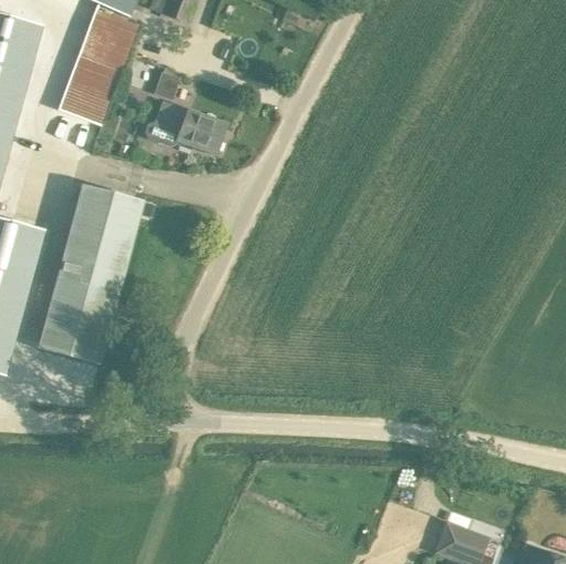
[(91,0),(129,16),(135,0),(91,0)]
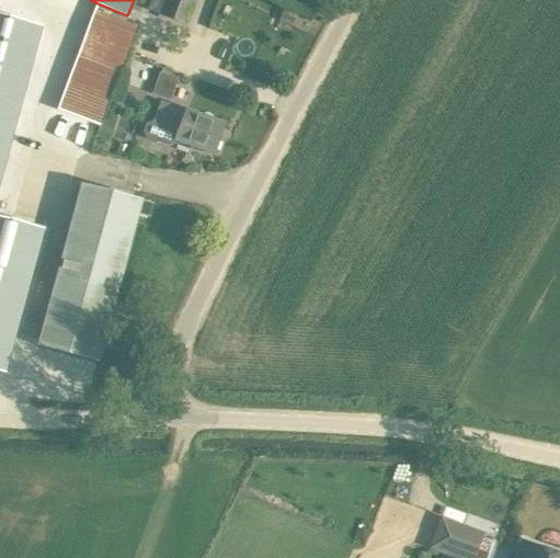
[(153,0),(151,8),(185,21),(193,0),(153,0)]
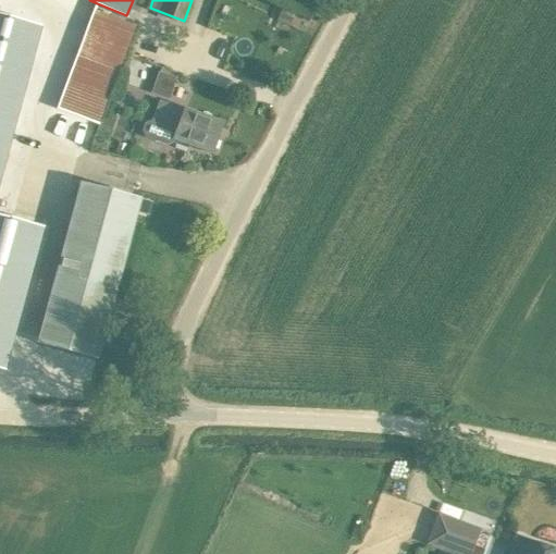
[(99,121),(134,22),(93,8),(58,106),(99,121)]
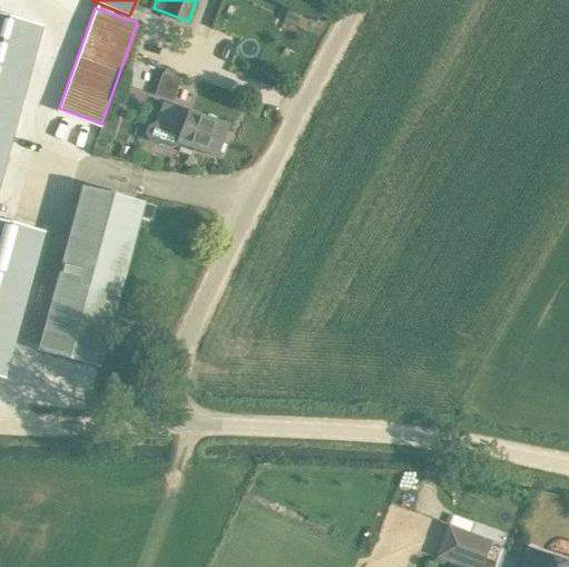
[(0,18),(0,44),(30,52),(37,28),(0,18)]
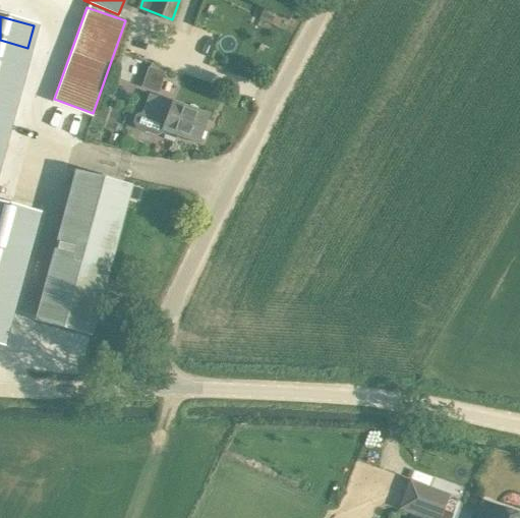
[(0,40),(0,62),(22,68),(27,48),(0,40)]
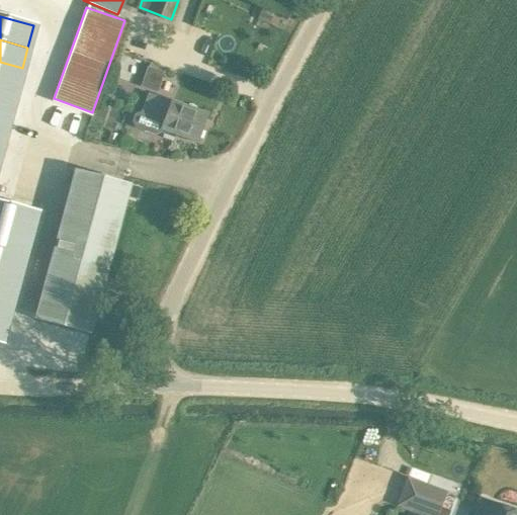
[(0,62),(0,85),(16,90),(22,68),(0,62)]
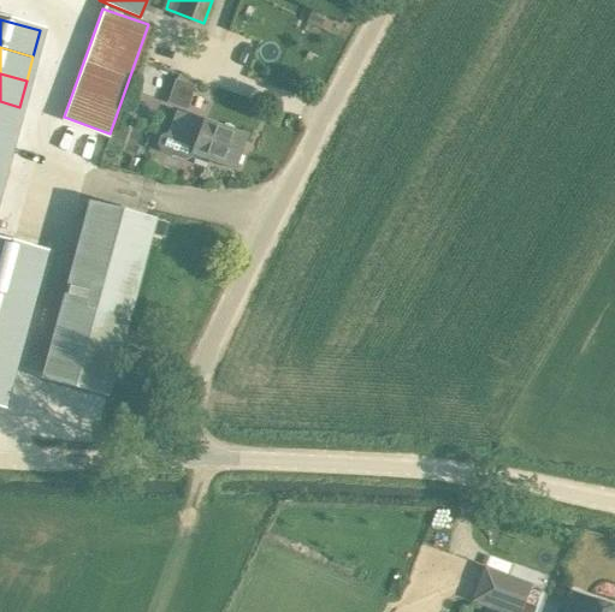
[(0,101),(0,130),(12,134),(19,107),(0,101)]
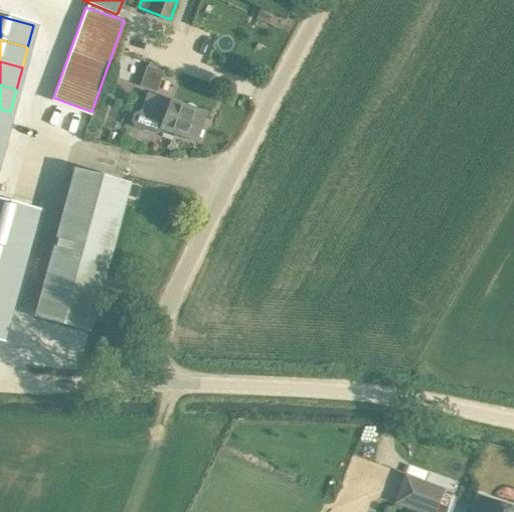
[(174,134),(175,131),(196,139),(206,112),(147,91),(141,109),(135,111),(133,118),(136,124),(154,131),(160,128),(161,126),(164,127),(163,130),(174,134)]
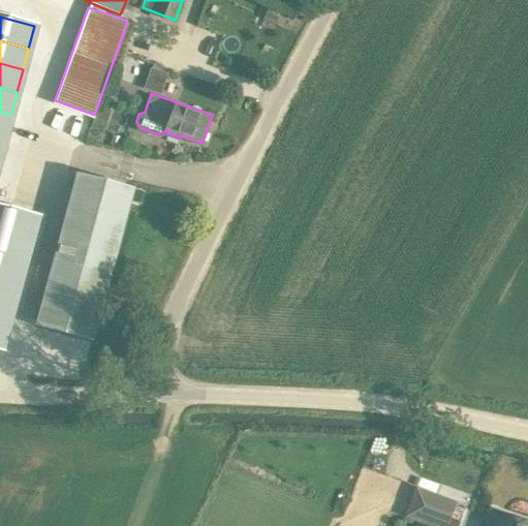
[(0,112),(0,134),(5,136),(10,115),(0,112)]
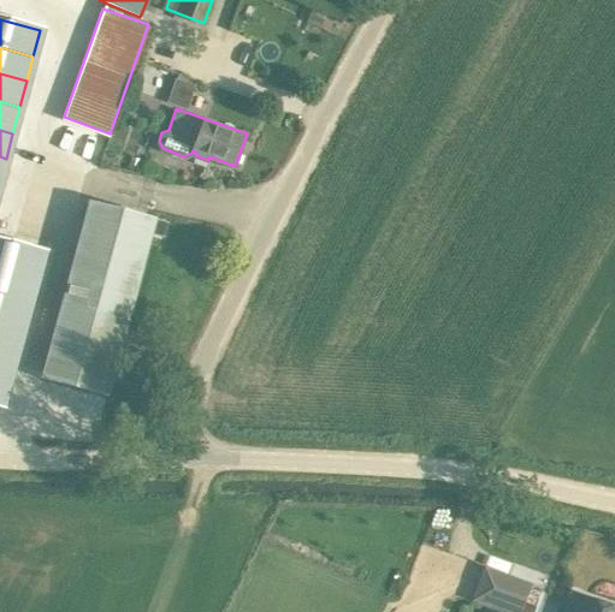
[(41,373),(106,392),(155,214),(90,196),(41,373)]
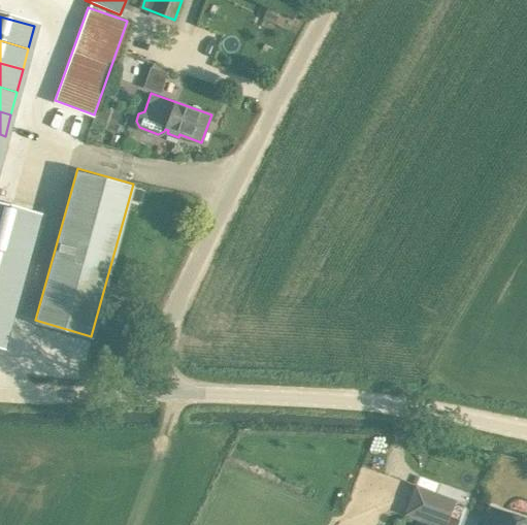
[(5,205),(0,223),(0,251),(23,258),(35,214),(5,205)]
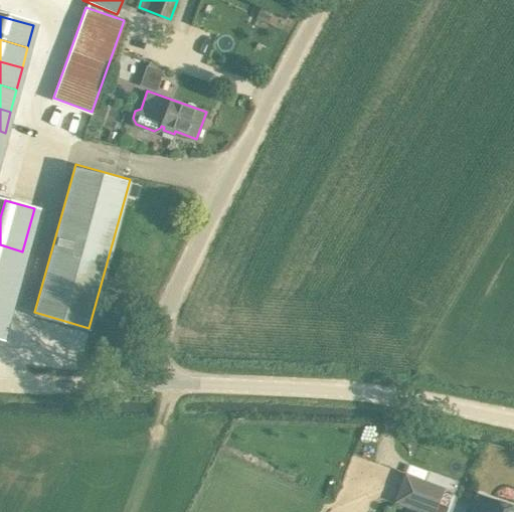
[(0,267),(17,272),(22,251),(0,244),(0,267)]
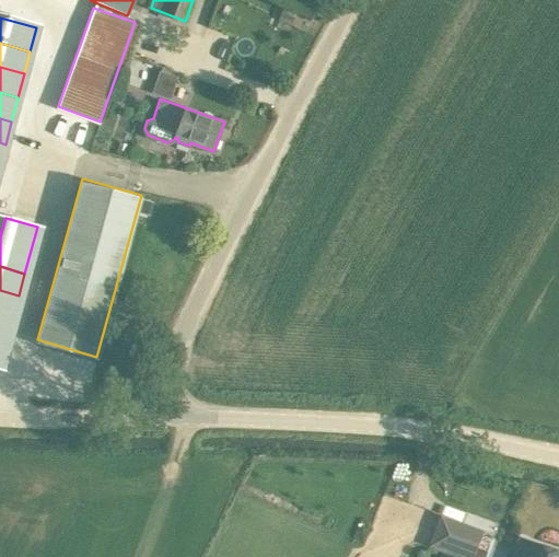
[(0,290),(0,315),(12,320),(19,296),(0,290)]
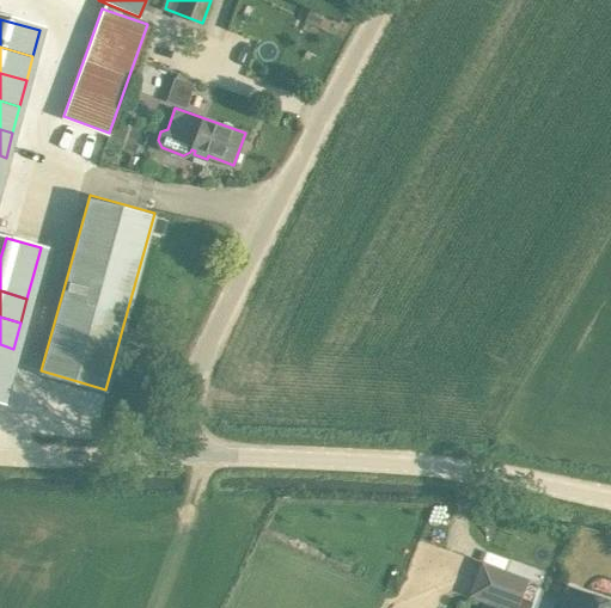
[(0,344),(0,399),(0,400),(13,349),(0,344)]
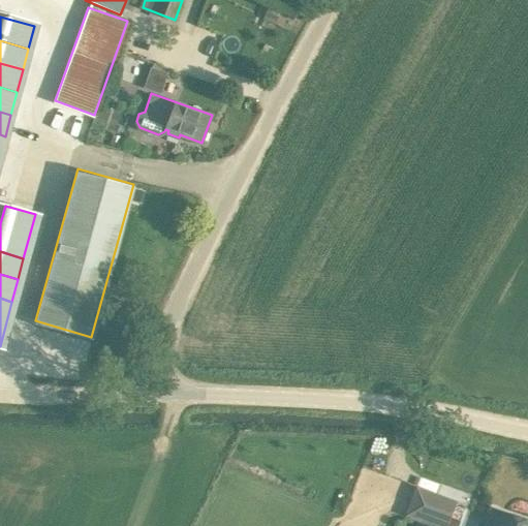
[(445,525),(456,500),(416,486),(406,515),(439,525),(445,525)]
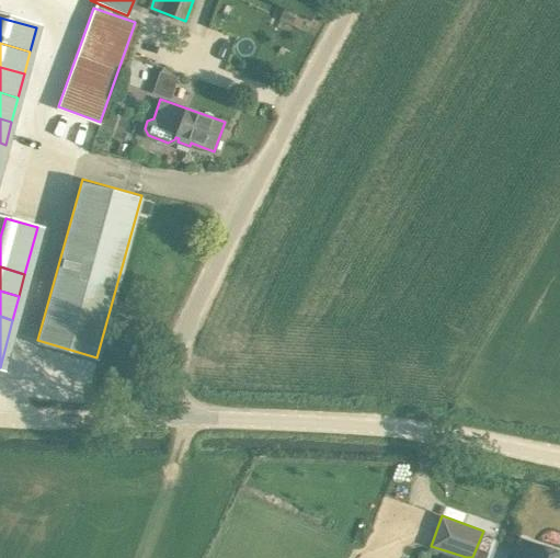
[(559,550),(522,538),(515,557),(559,557),(559,550)]
